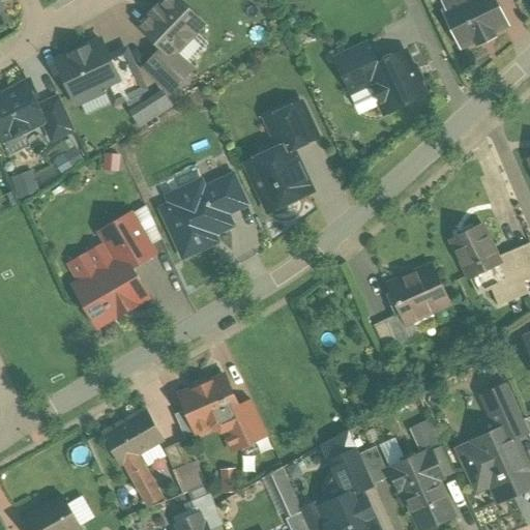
[(177,0),(169,0),(163,7),(159,5),(158,6),(159,7),(151,16),(150,15),(149,16),(151,19),(142,29),(164,49),(172,57),(175,54),(203,24),(177,0)]
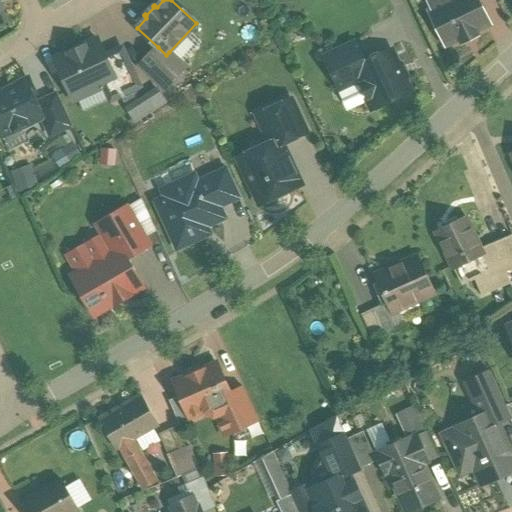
[(456,0),(432,12),(431,13),(431,14),(432,14),(446,44),(446,45),(448,44),(460,38),(462,41),(462,42),(463,43),(464,42),(476,36),(477,36),(476,34),(475,31),(487,25),(489,25),(488,23),(476,0),(456,0)]
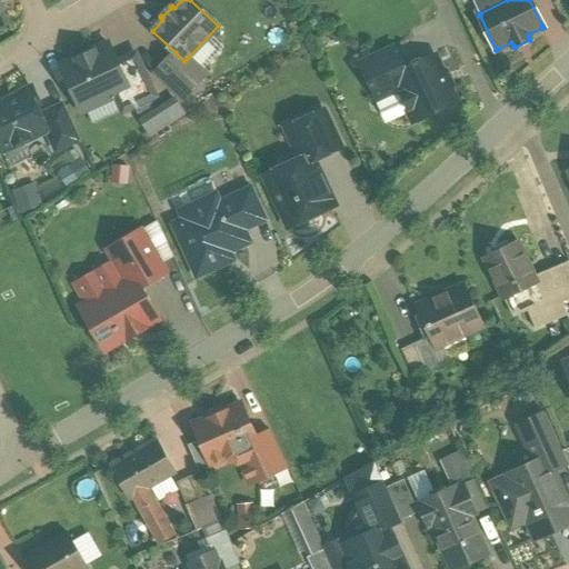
[(109,45),(62,67),(82,111),(118,95),(130,89),(120,68),(109,45)]
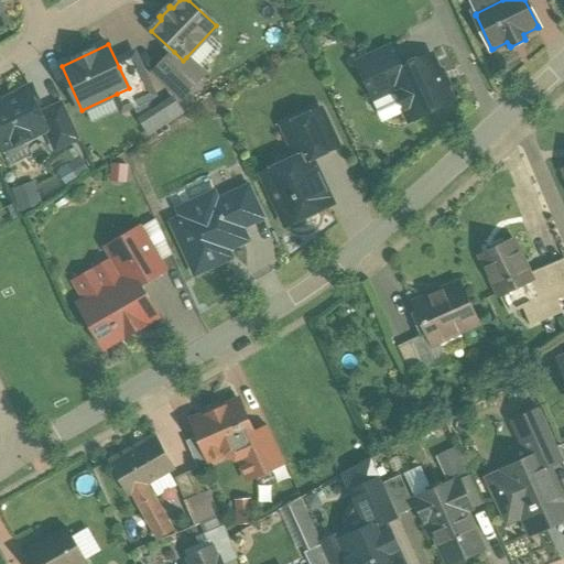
[(391,50),(358,65),(373,98),(396,88),(390,76),(401,71),(391,50)]
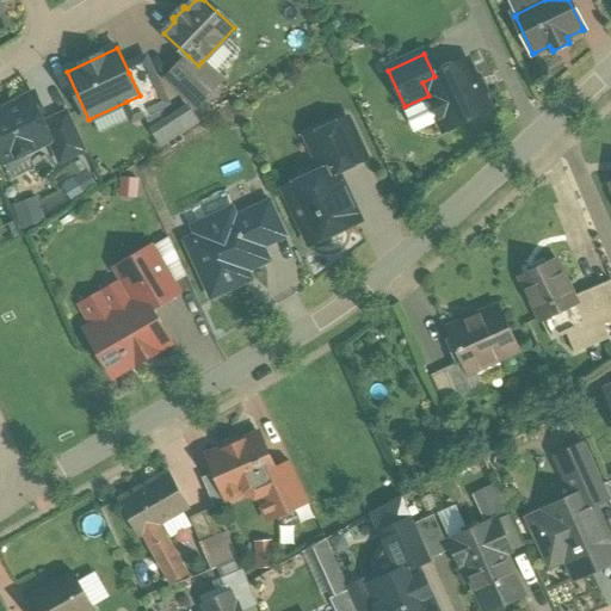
[(198,66),(189,56),(167,79),(196,106),(221,80),(202,62),(198,66)]
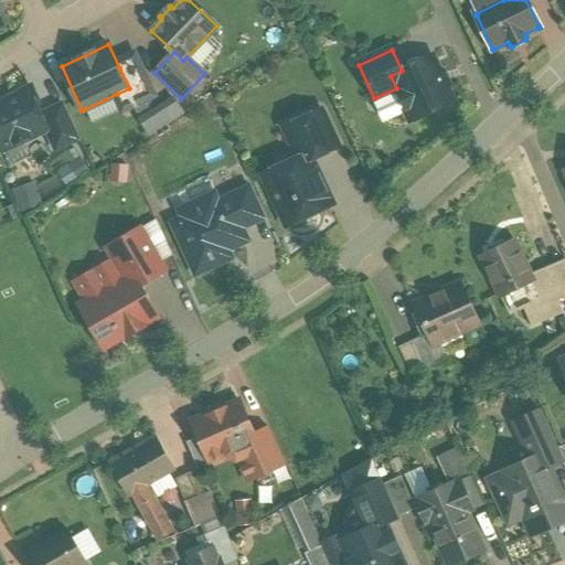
[(423,61),(416,59),(409,62),(407,68),(402,71),(391,76),(396,88),(398,94),(397,95),(405,110),(406,109),(412,121),(454,103),(432,57),(423,61)]
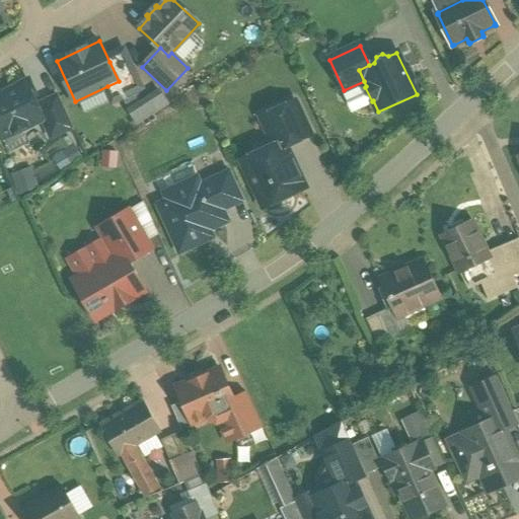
[(140,87),(125,55),(109,62),(119,81),(107,86),(114,99),(140,87)]
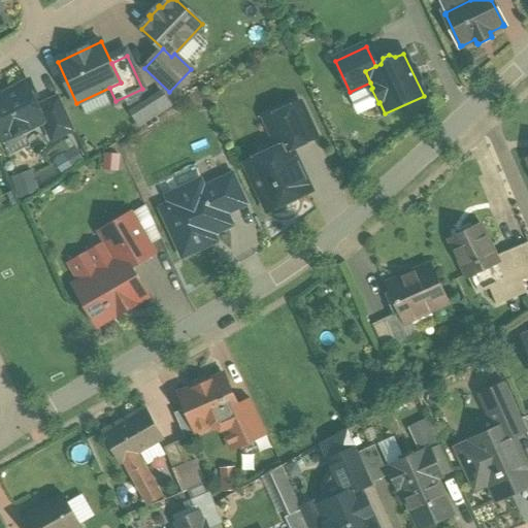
[(20,89),(0,98),(0,134),(3,140),(43,122),(44,122),(38,107),(34,98),(36,97),(37,95),(32,84),(29,83),(21,87),(20,89)]
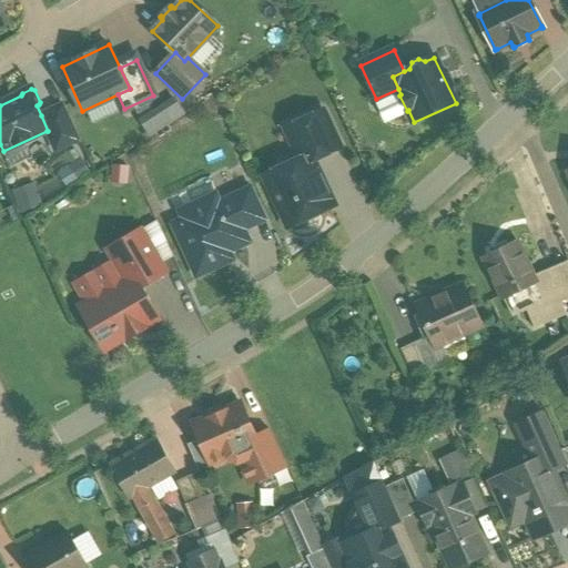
[(62,105),(41,115),(48,131),(47,131),(57,152),(79,141),(78,139),(80,138),(66,107),(63,108),(62,105)]
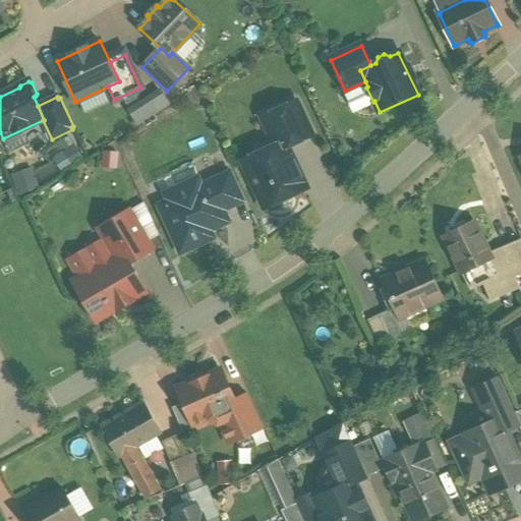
[(297,102),(263,118),(276,147),(285,142),(287,148),(312,135),(297,102)]
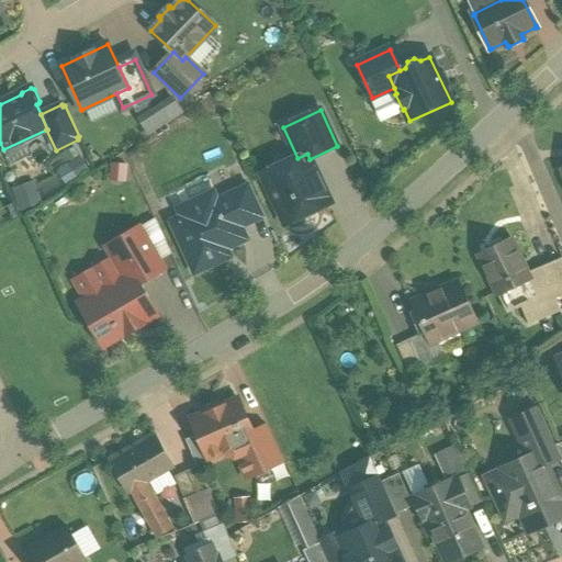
[(310,159),(307,154),(298,158),(263,175),(287,224),(330,204),(325,193),(322,192),(317,181),(318,178),(310,159)]
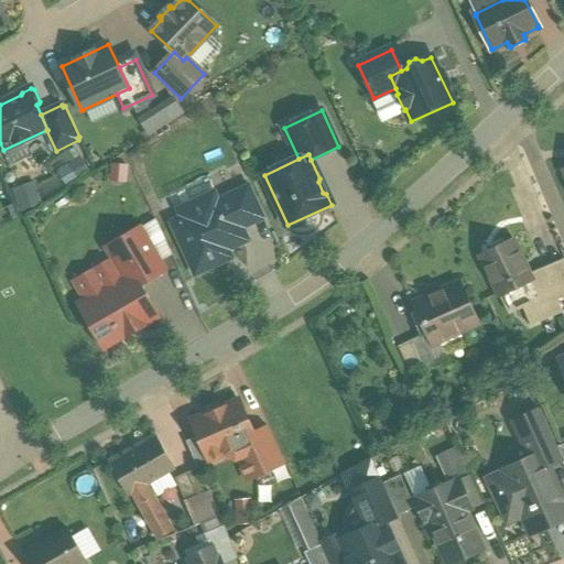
[(249,186),(228,196),(229,198),(227,198),(232,209),(256,198),(249,186)]
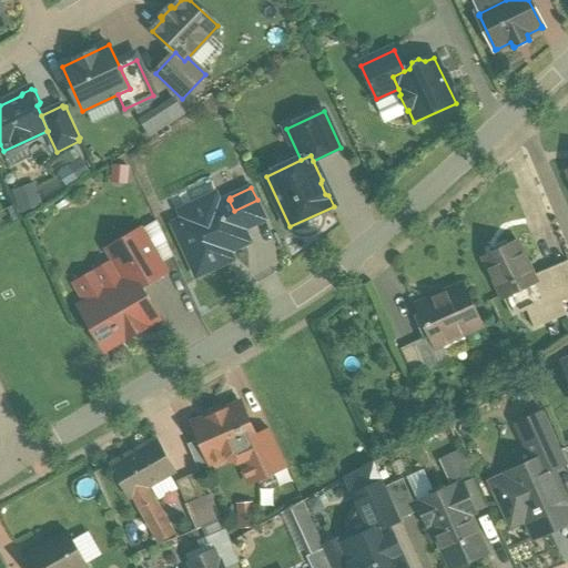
[(215,196),(194,206),(198,214),(174,225),(198,275),(223,264),(222,260),(230,256),(227,252),(249,242),(234,211),(229,200),(220,204),(215,196)]
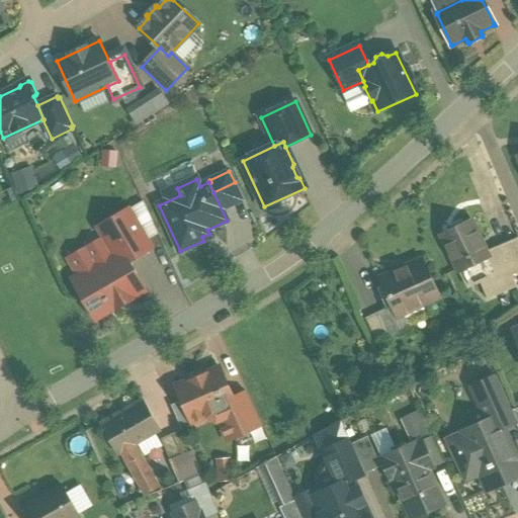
[(130,209),(98,226),(103,236),(113,251),(132,259),(152,248),(130,209)]
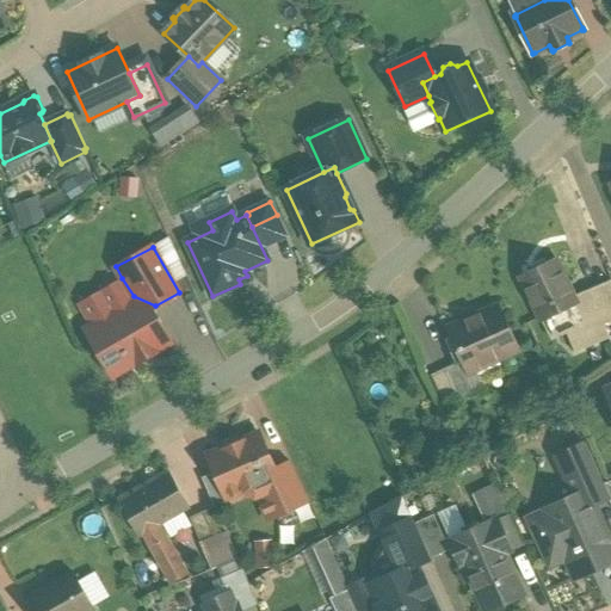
[(556,260),(519,278),(541,322),(559,314),(579,304),(574,297),(556,260)]
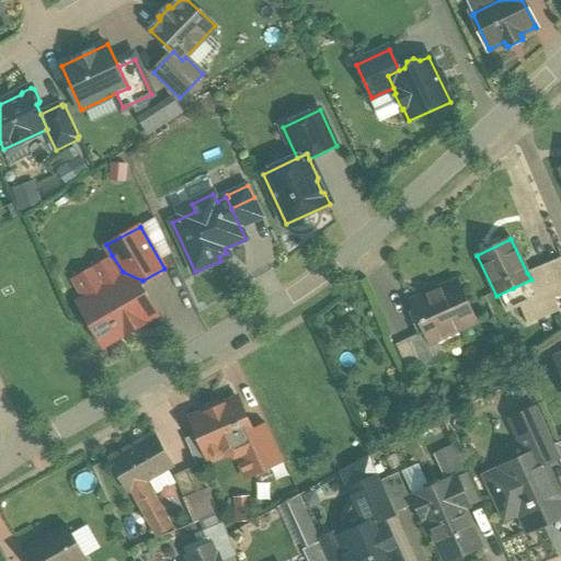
[(112,255),(71,279),(91,324),(90,330),(95,340),(101,341),(104,346),(160,316),(142,281),(123,272),(112,255)]
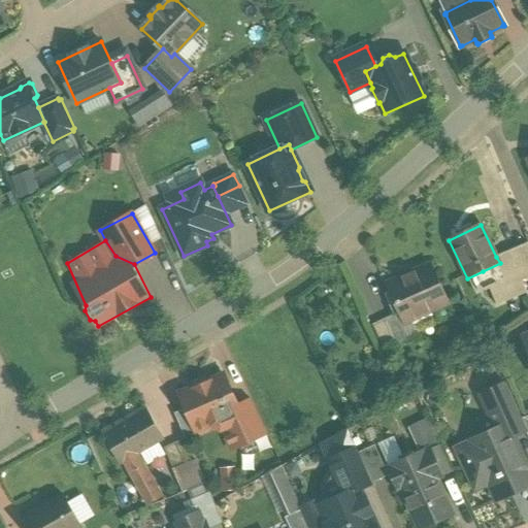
[(527,242),(508,252),(521,283),(523,282),(527,278),(527,242)]
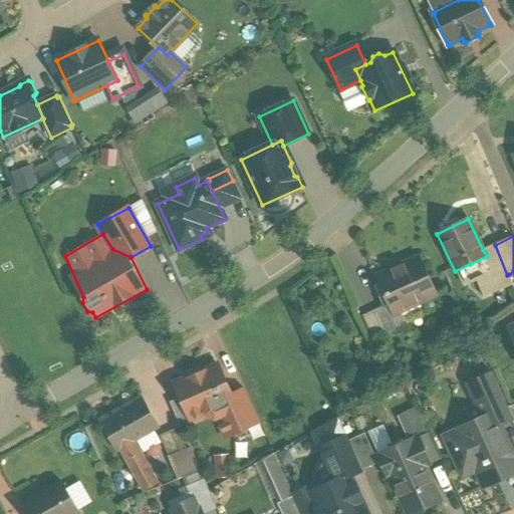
[(495,245),(483,250),(487,256),(470,264),(484,298),(513,285),(509,274),(507,275),(495,245)]
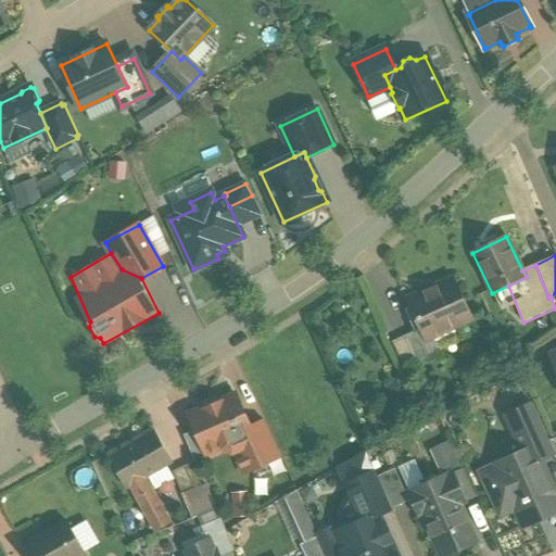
[(425,291),(407,300),(420,329),(426,341),(433,338),(431,333),(453,324),(455,329),(474,320),(454,278),(453,279),(453,280),(426,293),(425,291)]
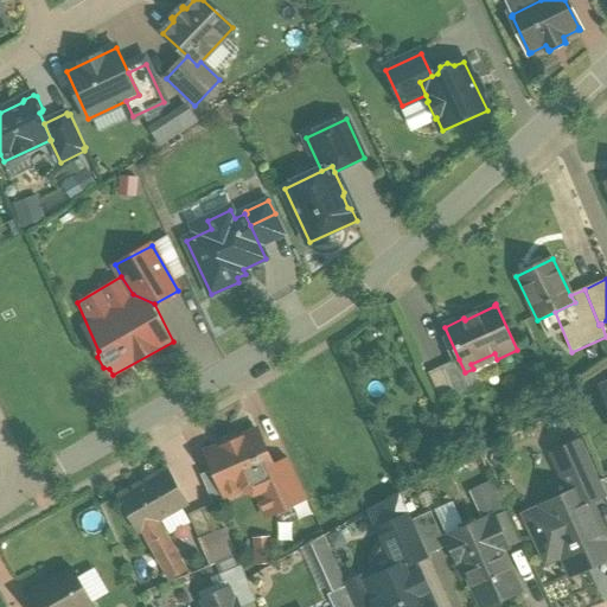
[(465,372),(459,359),(441,368),(455,398),(481,387),(473,369),(465,372)]
